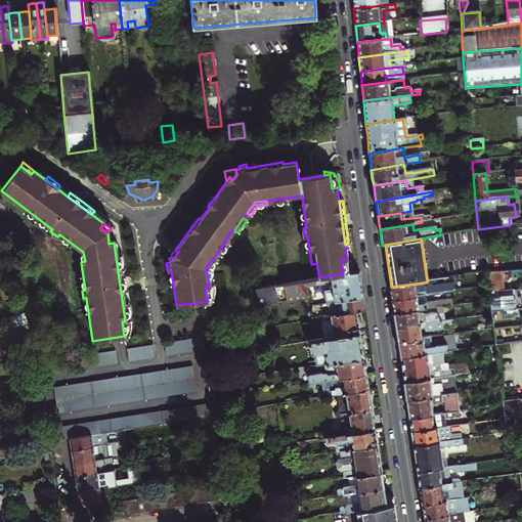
[(228,244),(225,242),(217,253),(220,256),(228,244)]
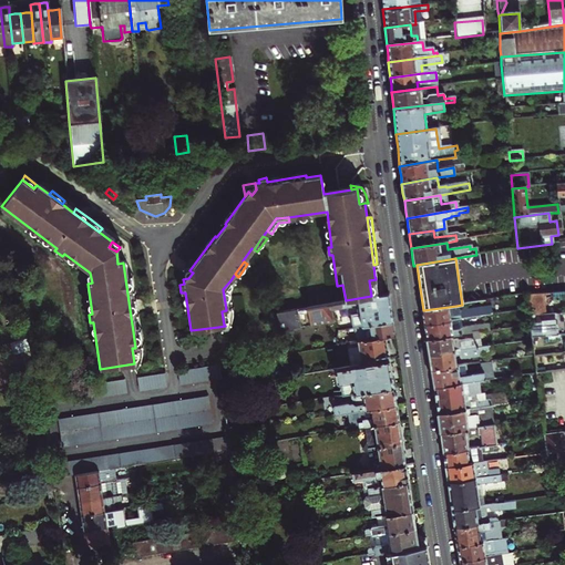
[(223,289),(225,302),(229,301),(228,290),(234,283),(230,280),(223,289)]
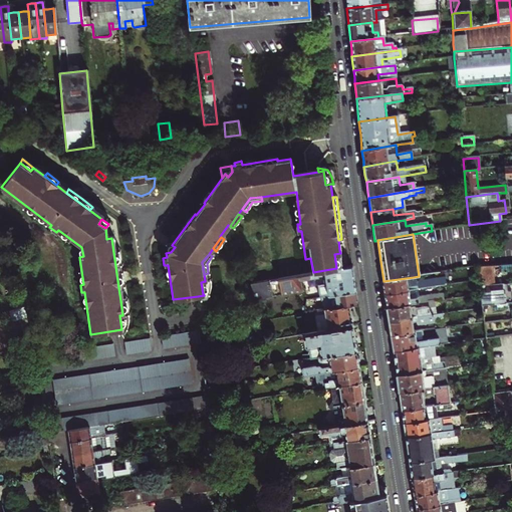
[(316,285),(318,297),(326,296),(354,291),(352,278),(350,266),(341,267),(336,268),(313,272),(276,279),(277,284),(268,285),(267,281),(249,284),(252,299),(301,290),(299,282),(321,277),(322,284),(316,285)]
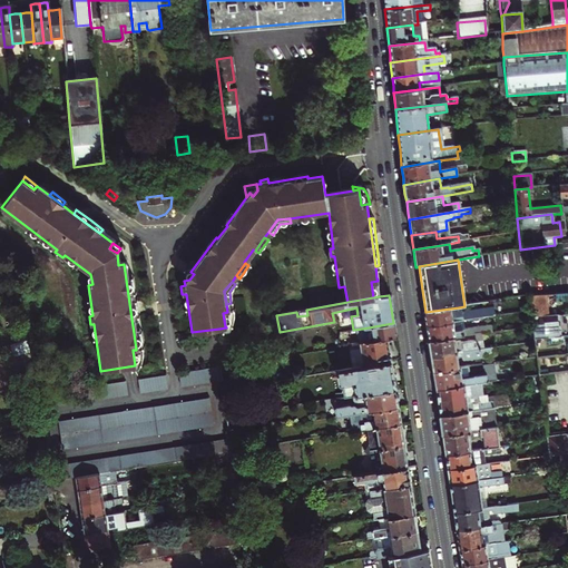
[(527,299),(529,319),(546,317),(544,296),(527,299)]
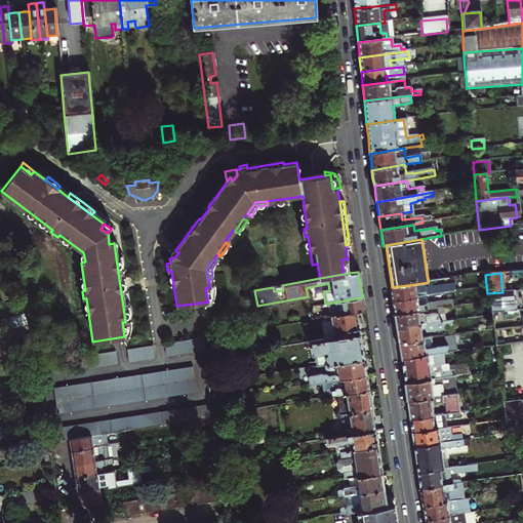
[(391,295),(392,302),(425,297),(453,293),(452,286),(424,290),(423,283),(392,287),(390,288),(391,295)]
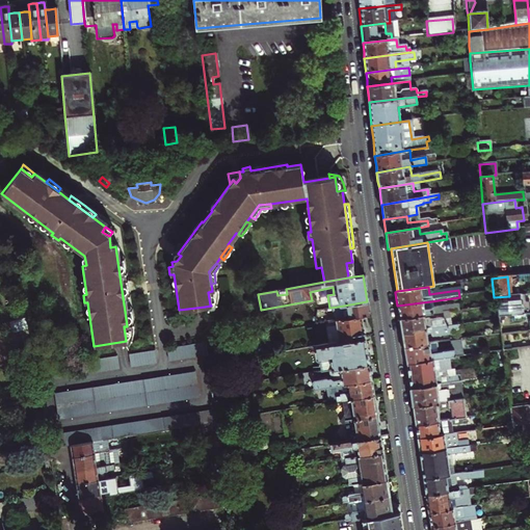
[(213,307),(214,305),(215,300),(216,297),(216,294),(216,290),(212,291),(208,292),(210,305),(211,306),(205,307),(206,311),(209,309),(211,308),(213,307)]
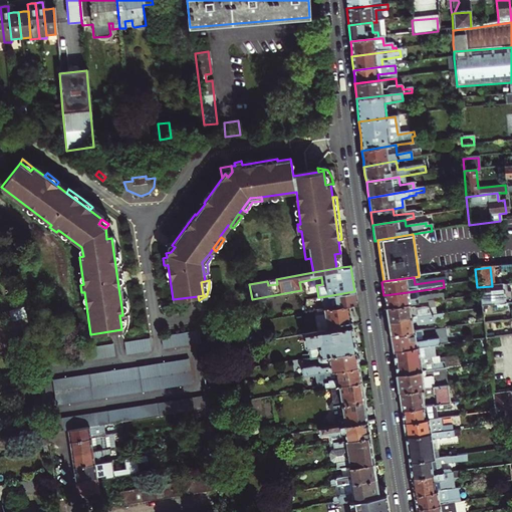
[(479,297),(480,306),(502,304),(500,286),(492,286),(477,287),(479,297)]
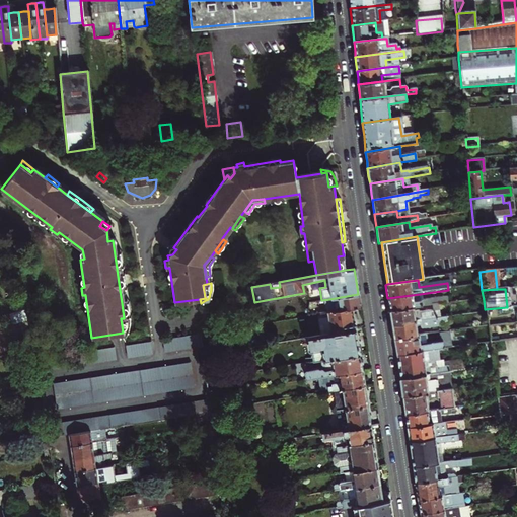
[(325,313),(351,308),(360,307),(359,301),(358,294),(329,299),(330,305),(320,306),(321,311),(318,312),(319,314),(325,313)]
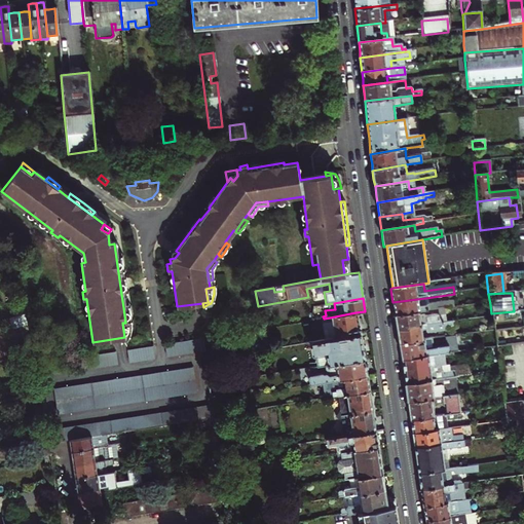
[(394,309),(395,315),(417,313),(447,309),(447,303),(426,305),(425,298),(393,302),(394,309)]
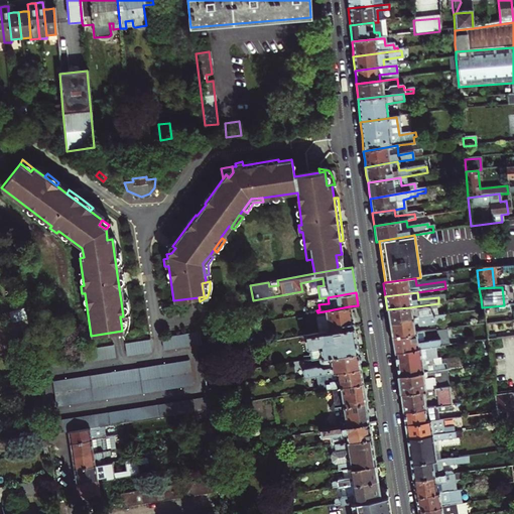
[(481,298),(472,299),(474,312),(482,311),(482,307),(481,298)]
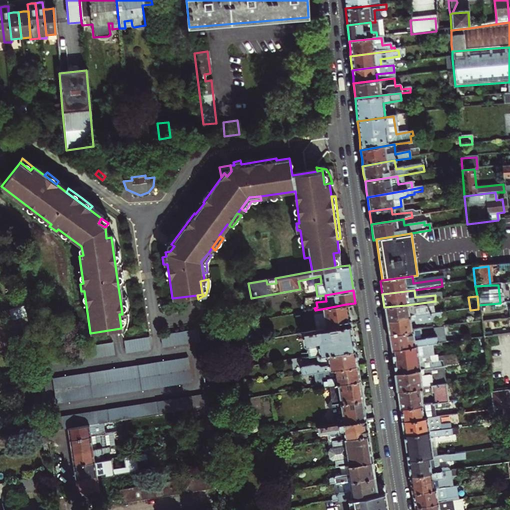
[(329,329),(349,325),(348,315),(346,304),(321,309),(321,312),(326,311),(329,329)]
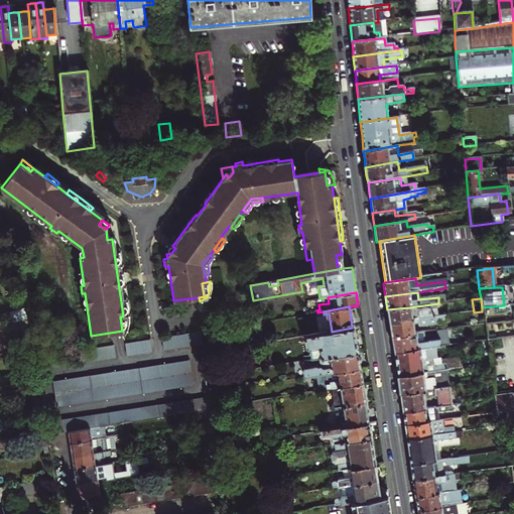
[(388,317),(389,324),(436,317),(435,309),(410,312),(409,307),(387,309),(388,317)]
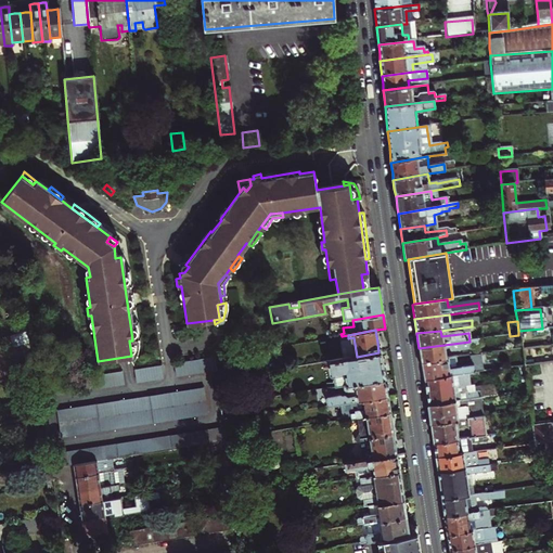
[(138,339),(132,341),(129,341),(131,356),(125,357),(126,361),(134,356),(138,339)]
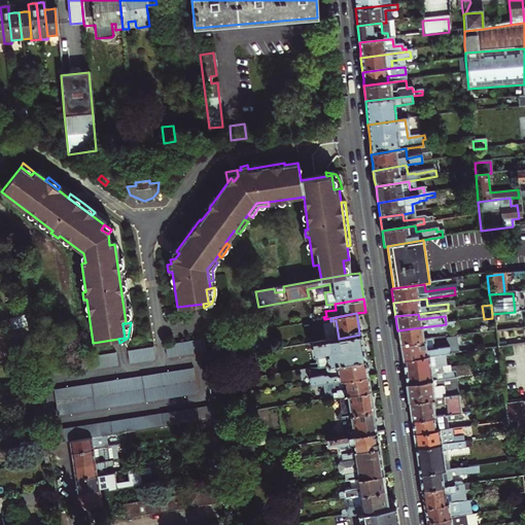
[(398,338),(399,345),(422,342),(421,333),(425,333),(425,335),(447,333),(447,329),(454,328),(454,323),(446,324),(397,330),(398,338)]
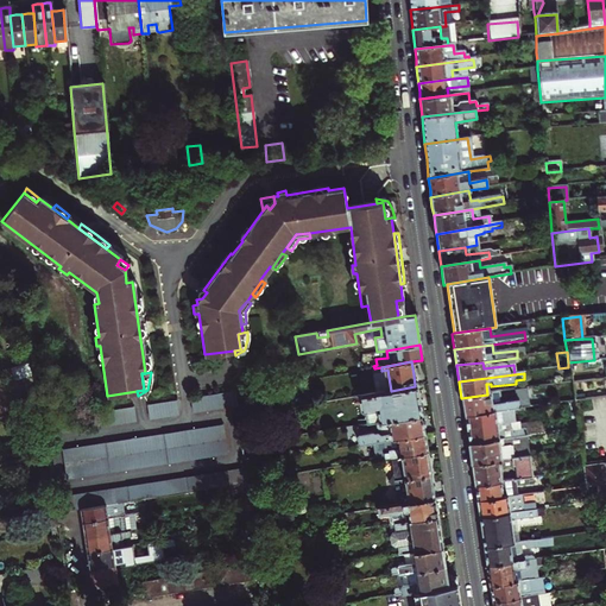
[(365,424),(374,423),(420,415),(417,401),(415,386),(391,391),(360,396),(365,424)]
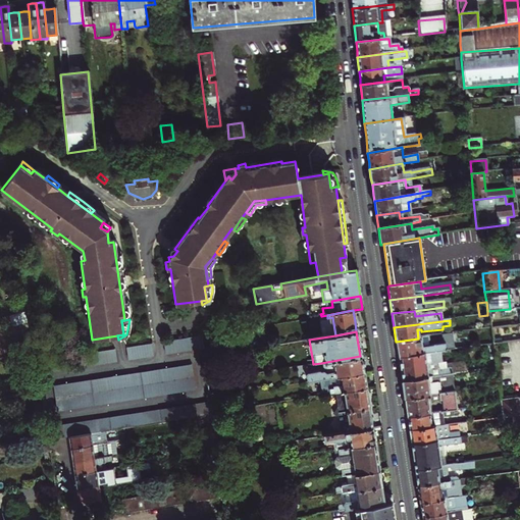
[(164,342),(166,355),(203,349),(201,335),(164,342)]
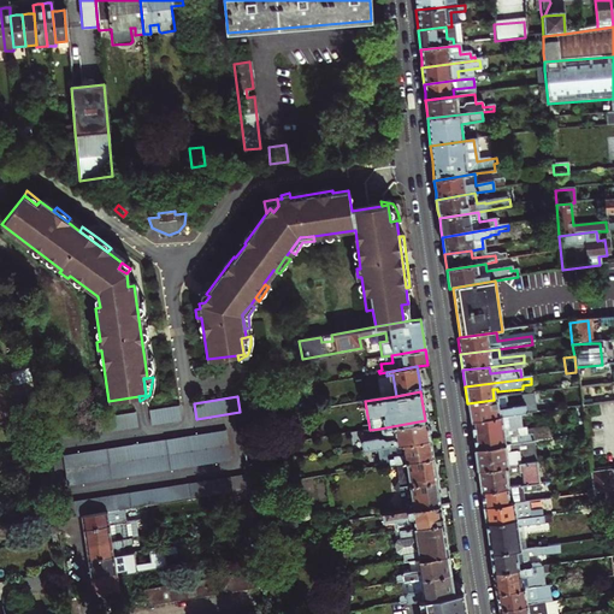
[(471,421),(518,415),(535,413),(533,406),(507,409),(505,399),(494,400),(467,403),(470,413),(471,421)]
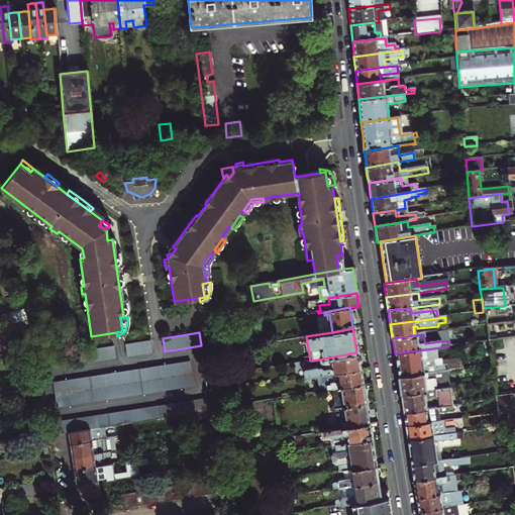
[(149,340),(113,346),(115,359),(152,353),(149,340)]
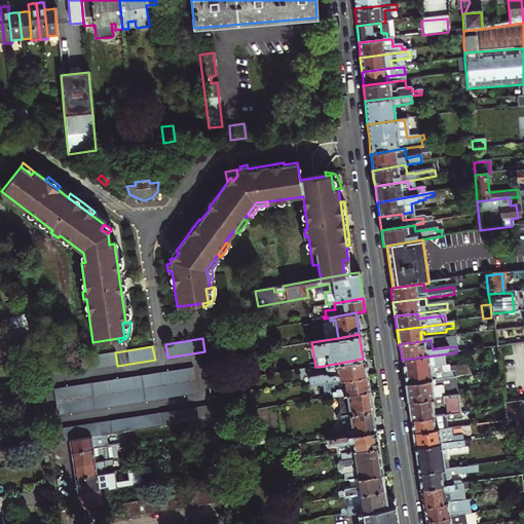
[(102,354),(78,359),(80,372),(105,368),(102,354)]
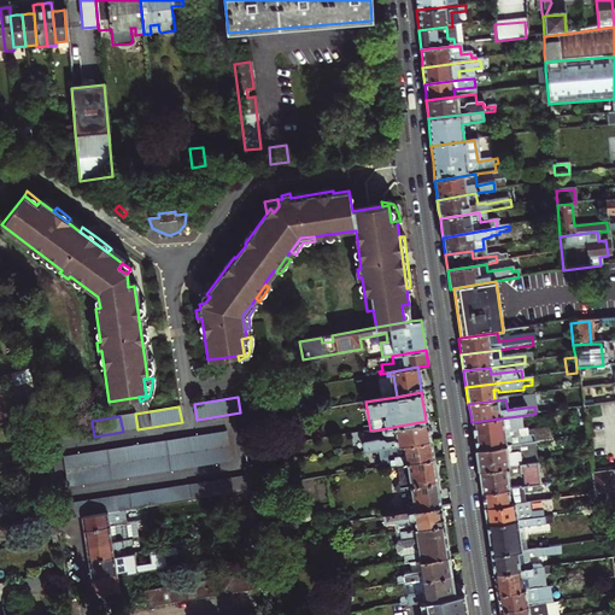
[(520,428),(519,416),(472,422),(473,437),(475,451),(544,443),(550,441),(549,428),(515,432),(515,429),(520,428)]
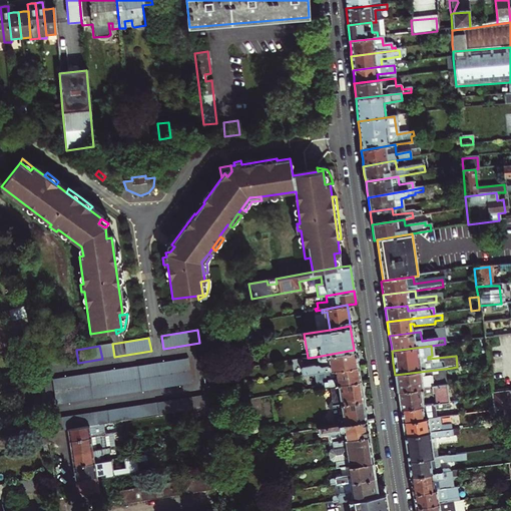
[(324,371),(356,366),(355,358),(354,350),(316,357),(318,366),(315,367),(313,364),(302,366),(300,368),(301,375),(324,371)]
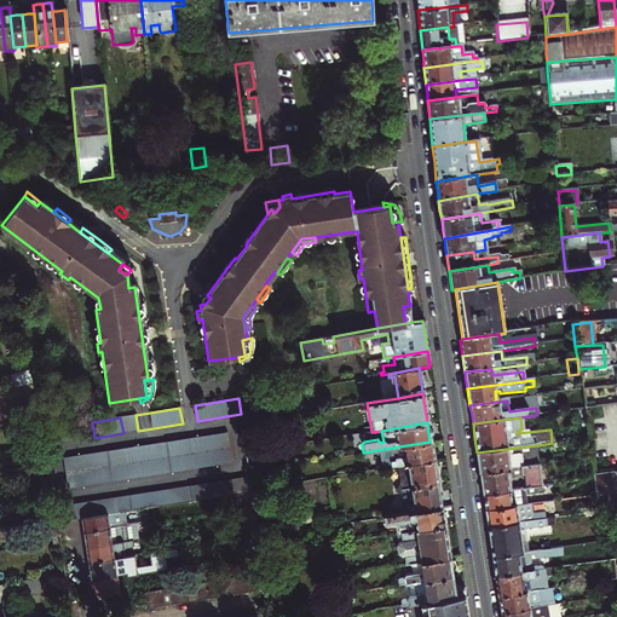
[(84,439),(81,425),(42,431),(45,447),(84,439)]
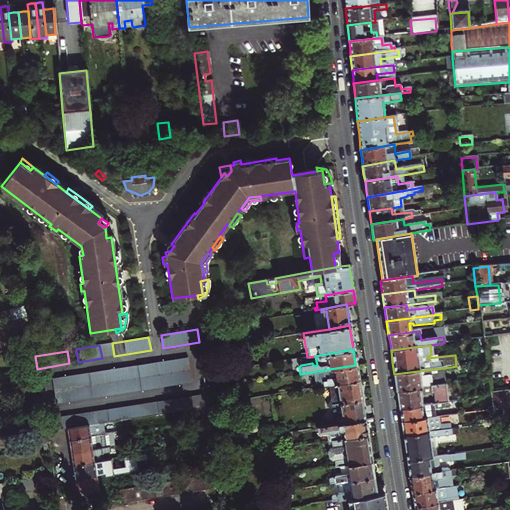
[(187,357),(51,379),(56,404),(191,382),(187,357)]
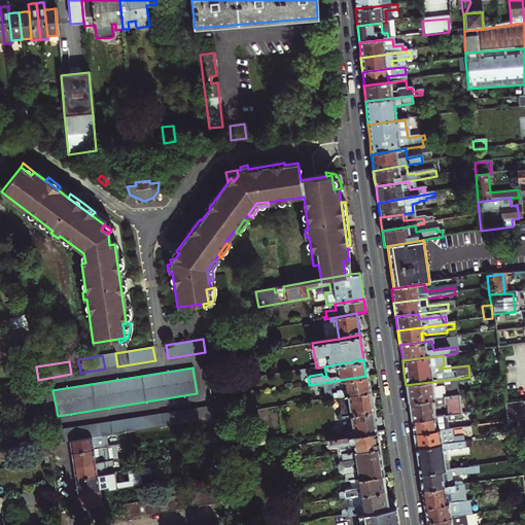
[(323,398),(337,396),(369,391),(368,383),(365,376),(333,381),(335,389),(331,390),(331,392),(322,393),(323,398)]
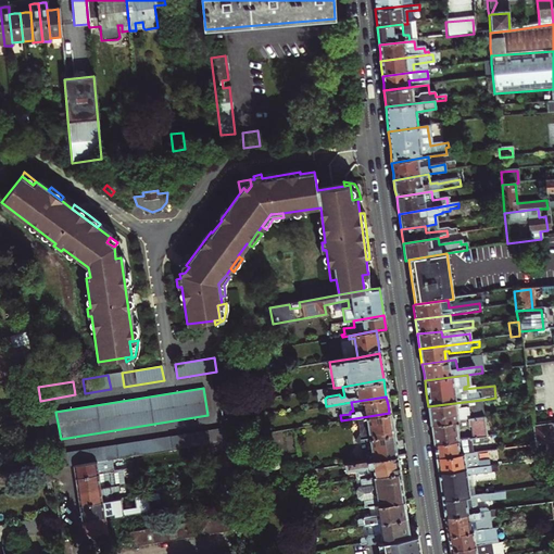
[(490,399),(428,406),(429,415),(430,425),(466,420),(465,408),(491,405),(490,399)]
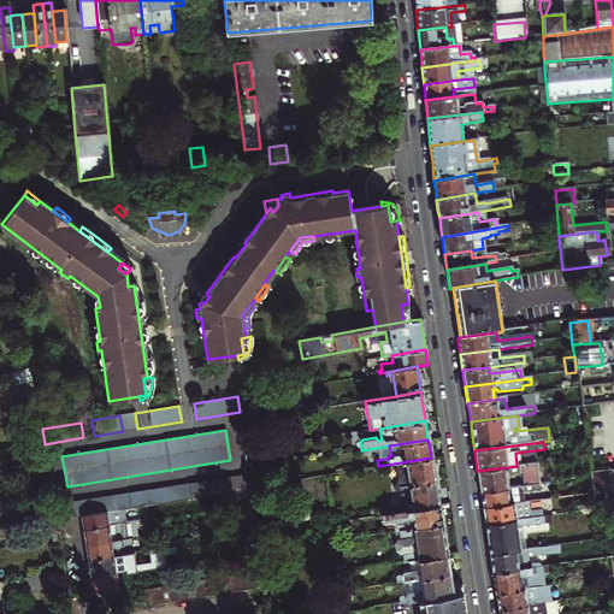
[(391,489),(435,482),(432,470),(431,458),(394,464),(396,482),(391,489)]
